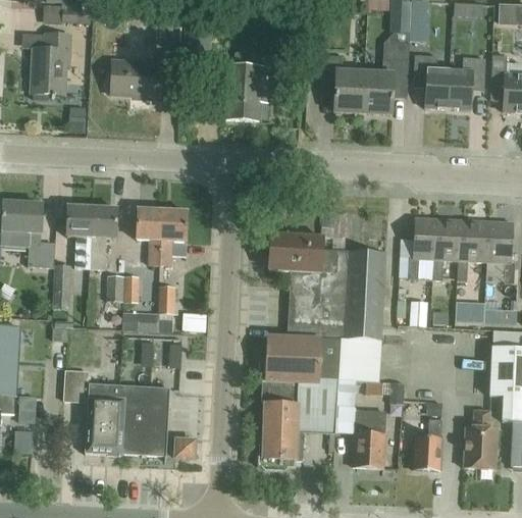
[(382,72),(364,71),(363,112),(392,113),(393,87),(407,87),(409,42),(410,20),(411,20),(411,0),(389,0),(388,31),(393,32),(383,41),(382,72)]
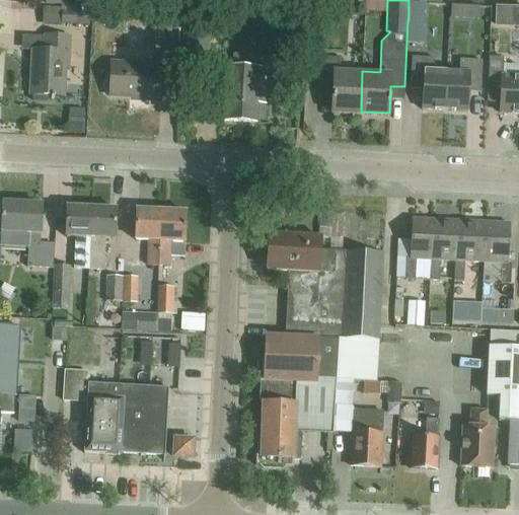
[(88,22),(88,10),(62,8),(62,5),(43,4),(42,22),(61,23),(62,21),(88,22)]
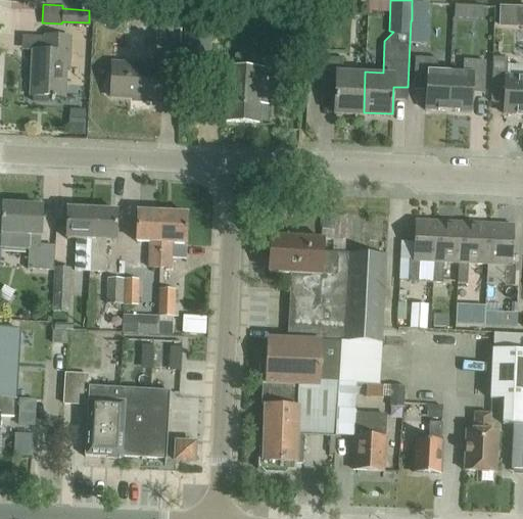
[(493,4),(493,21),(515,21),(516,5),(493,4)]
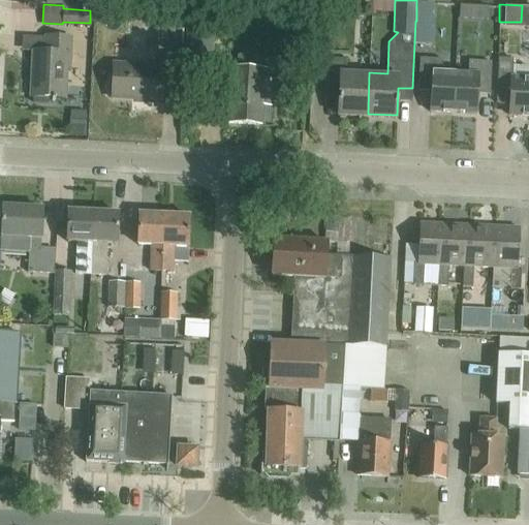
[(130,11),(129,32),(147,32),(147,12),(130,11)]
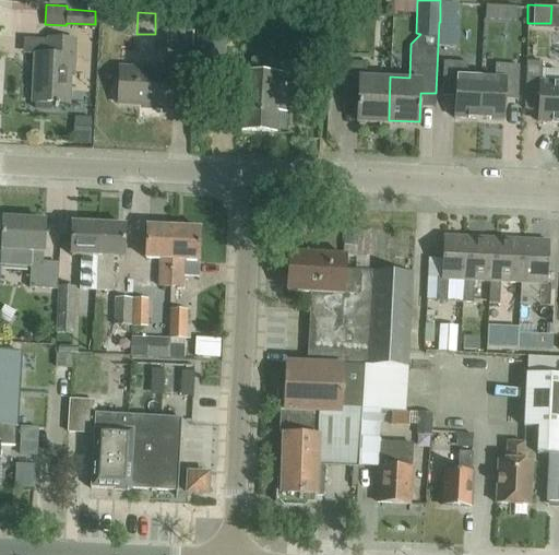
[(199,33),(197,68),(223,70),(225,34),(199,33)]
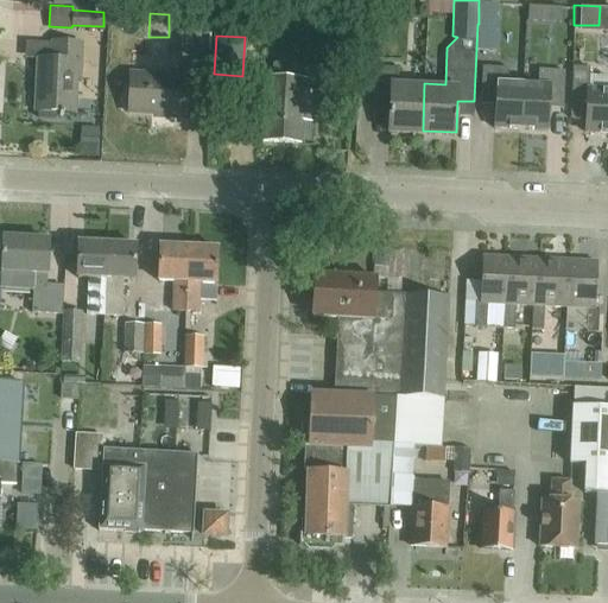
[(56,108),(73,109),(75,109),(76,75),(81,75),(82,39),(54,37),(52,56),(39,55),(36,108),(40,108),(39,114),(56,115),(56,108)]
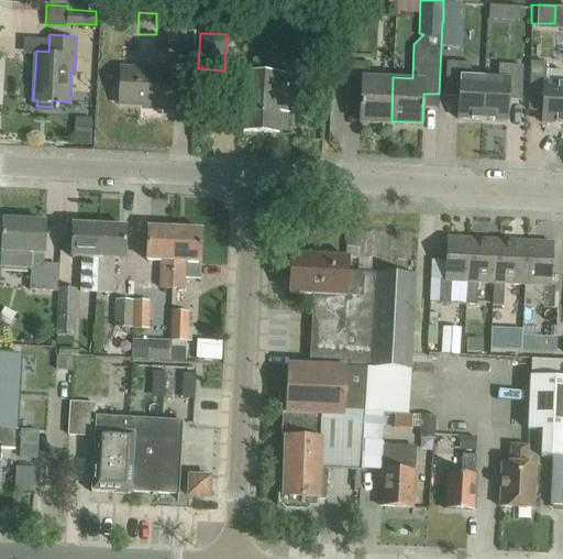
[(142,50),(161,51),(162,36),(143,35),(142,50)]
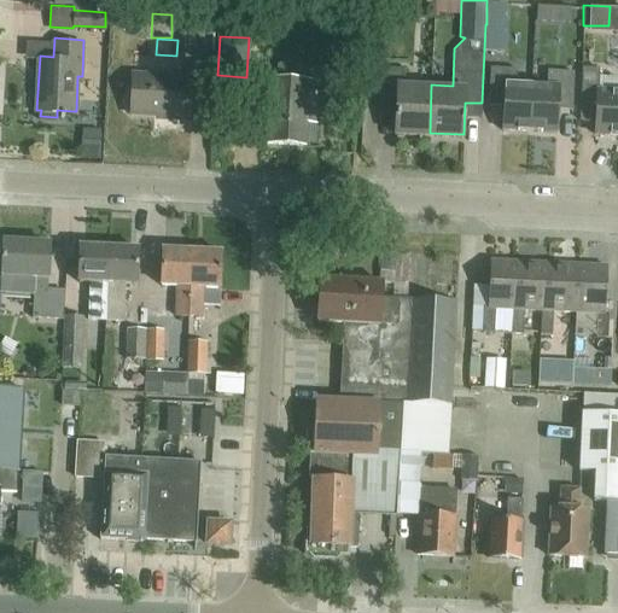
[(192,100),(211,100),(214,59),(194,59),(193,74),(133,70),(132,111),(170,112),(170,115),(192,116),(192,100)]
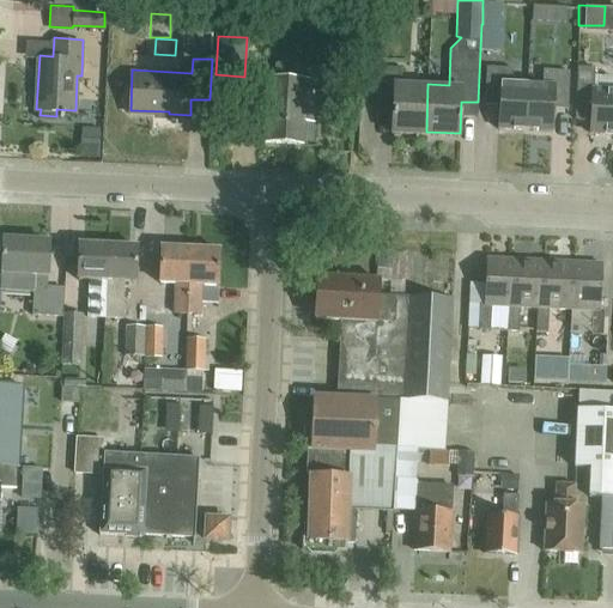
[(526,127),(528,80),(513,80),(514,65),(486,64),(485,92),(501,92),(498,126),(526,127)]
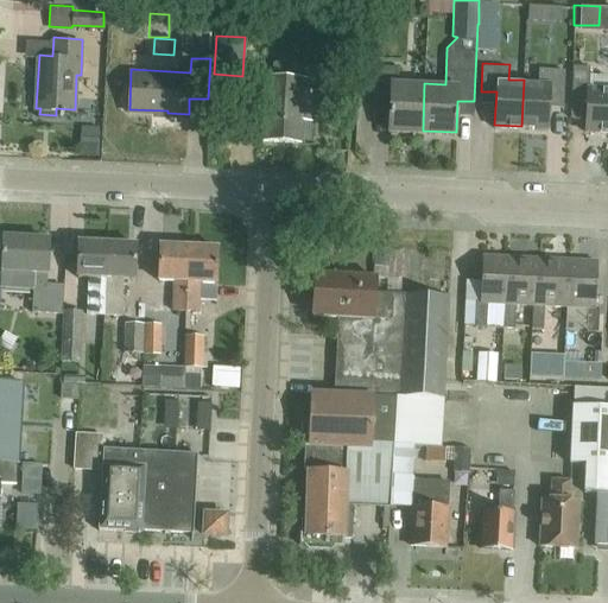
[(586,128),(607,129),(607,86),(589,86),(590,63),(574,63),(571,115),(572,115),(574,99),(587,100),(586,128)]
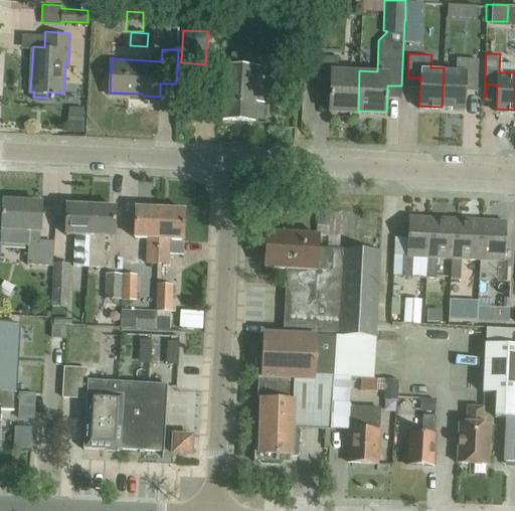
[(338,55),(317,54),(316,82),(331,83),(330,110),(358,111),(359,70),(337,69),(338,55)]
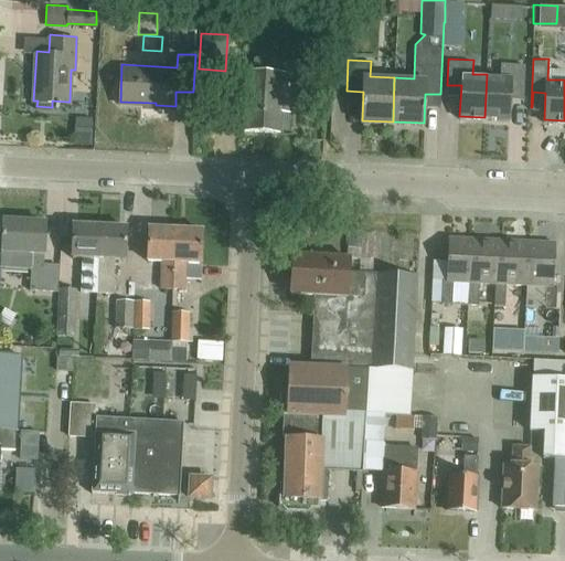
[(487,74),(484,117),(510,118),(511,88),(524,90),(525,63),(501,61),(500,75),(487,74)]
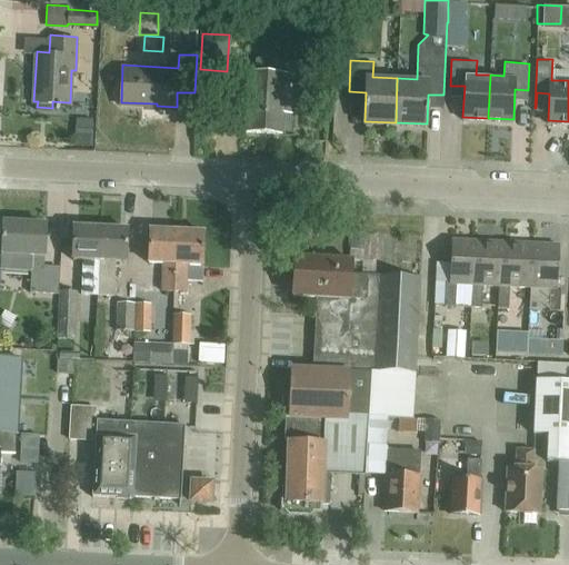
[(247,129),(281,131),(282,110),(293,111),(296,71),(239,68),(238,86),(240,86),(239,108),(248,108),(247,129)]
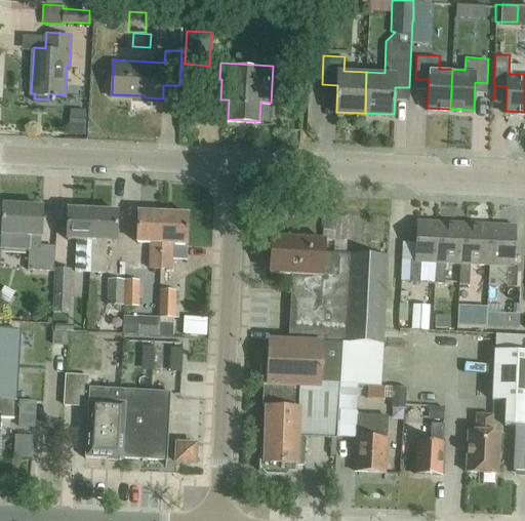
[(19,87),(26,67),(15,64),(10,84),(19,87)]
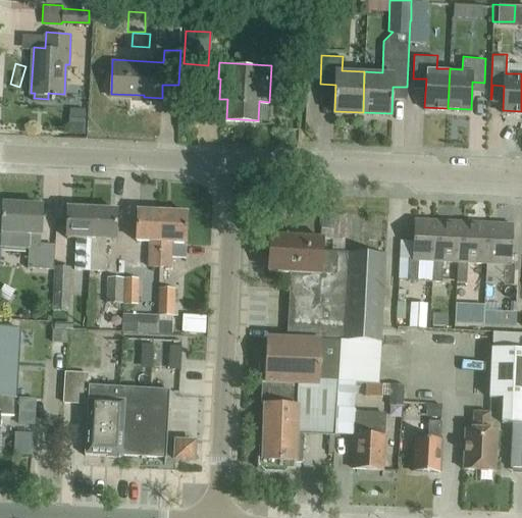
[(89,135),(90,115),(71,114),(71,135),(89,135)]
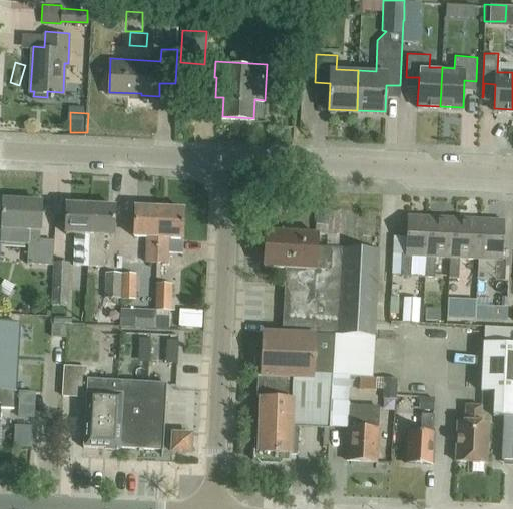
[(39,228),(40,228),(42,200),(3,197),(1,227),(0,226),(0,240),(0,239),(29,241),(28,262),(53,263),(54,239),(39,238),(39,228)]
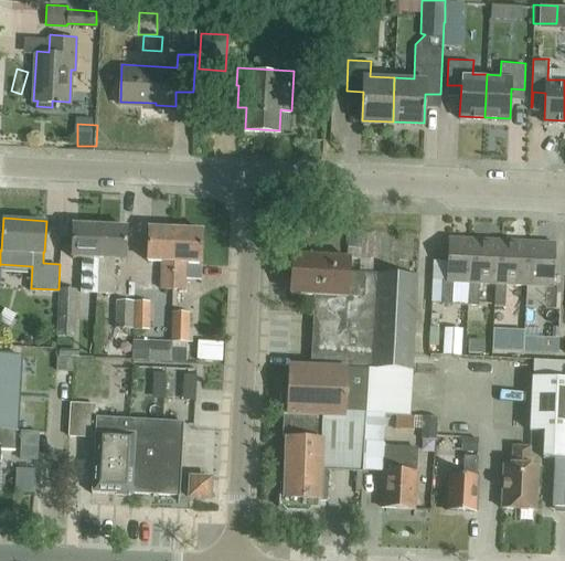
[(81,289),(97,290),(99,223),(73,222),(72,254),(82,255),(81,289)]
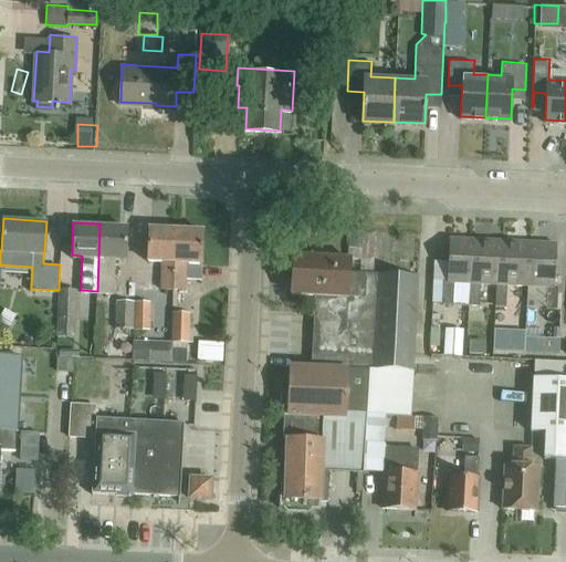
[(126,257),(127,225),(100,224),(97,291),(113,291),(115,257),(126,257)]
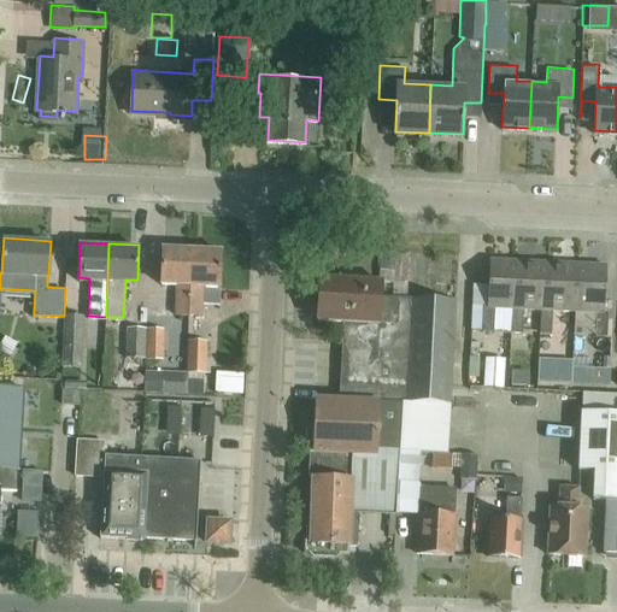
[(176,312),(189,312),(192,247),(163,245),(160,281),(177,282),(176,312)]
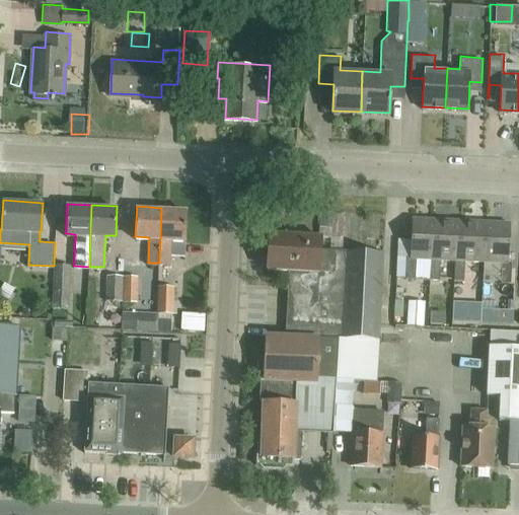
[(187,209),(161,208),(159,263),(169,264),(171,238),(184,238),(187,209)]
